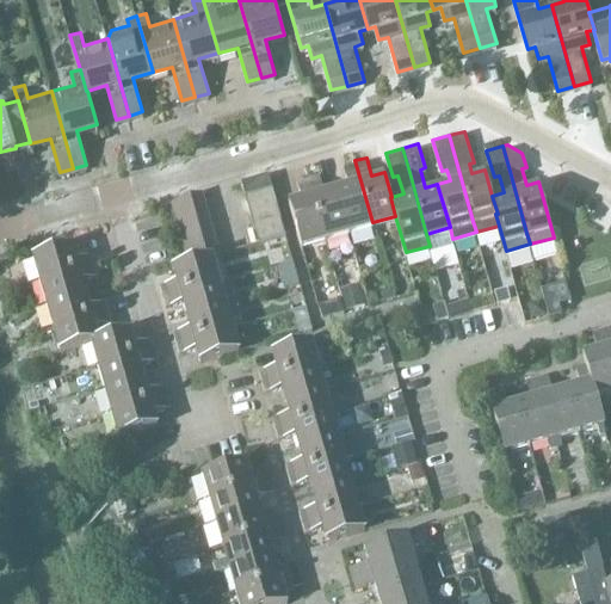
[(349,182),(337,185),(349,229),(372,222),(355,160),(344,164),(349,182)]
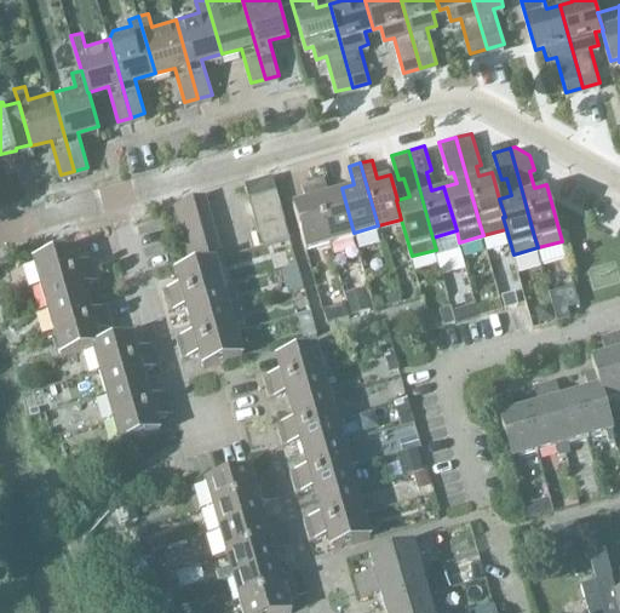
[(245,181),(248,196),(277,188),(273,173),(245,181)]
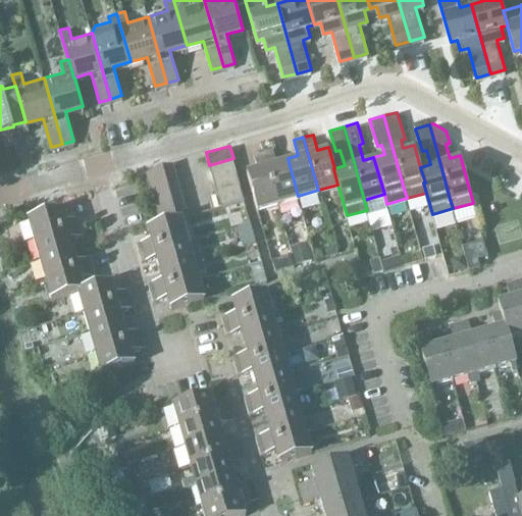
[(272,146),(263,149),(278,201),(298,196),(288,158),(277,161),(272,146)]
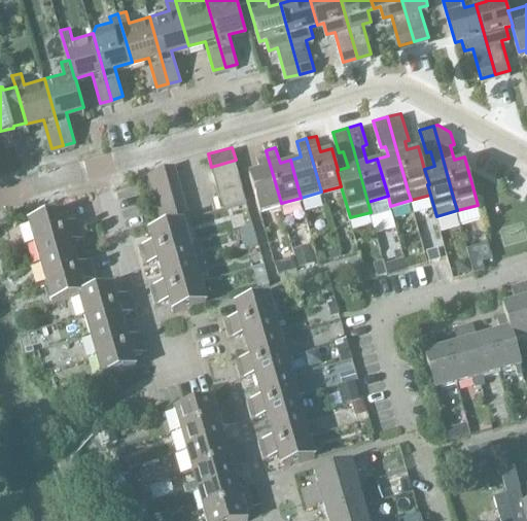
[(260,168),(249,172),(260,209),(281,203),(266,150),(256,152),(260,168)]
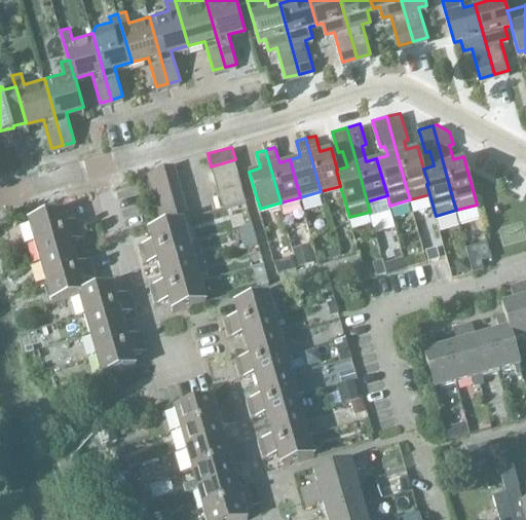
[(211,166),(215,180),(238,173),(235,159),(211,166)]
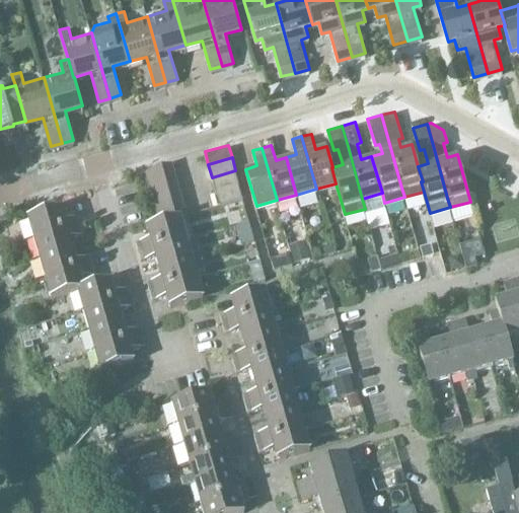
[(146,168),(150,181),(175,173),(171,161),(146,168)]
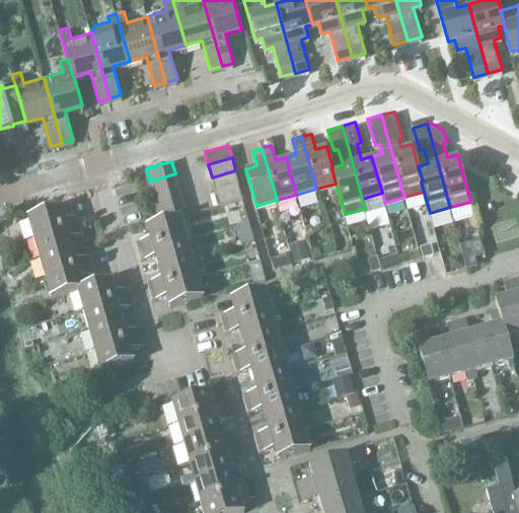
[(235,170),(212,177),(215,190),(239,184),(235,170)]
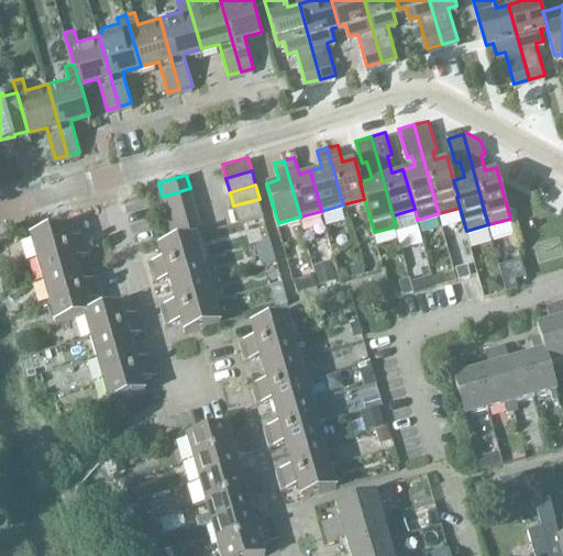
[(190,188),(163,197),(166,210),(194,202),(190,188)]
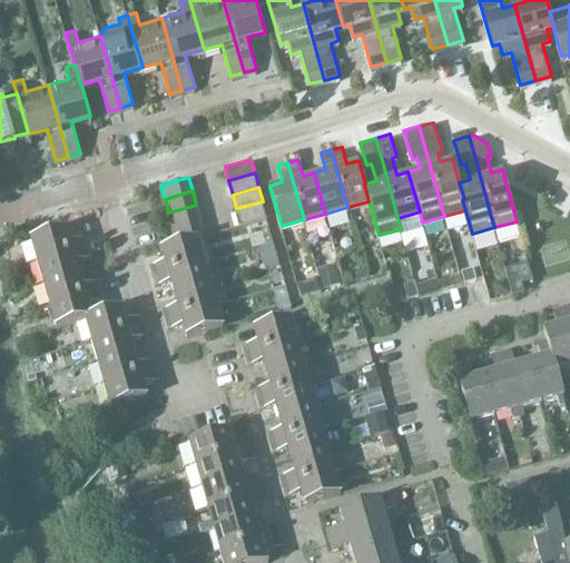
[(236,208),(241,223),(266,215),(263,201),(236,208)]
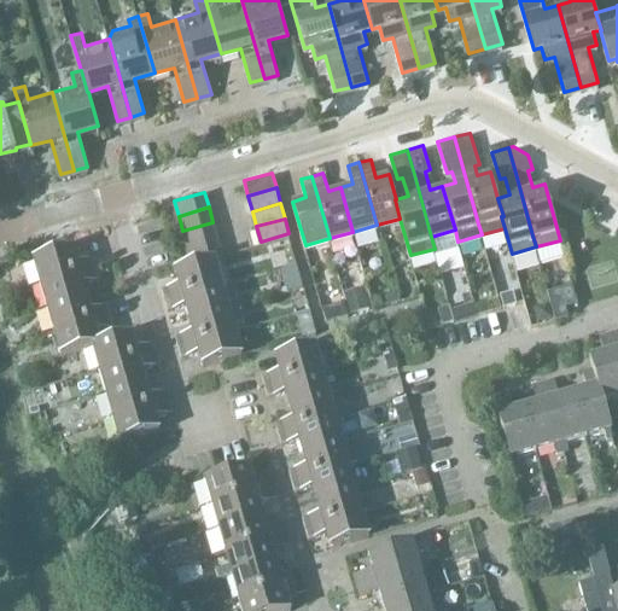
[(213,222),(182,231),(187,246),(217,237),(213,222)]
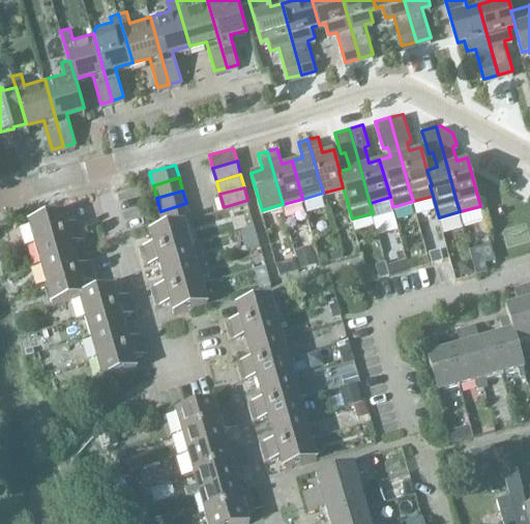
[(160,211),(164,224),(184,219),(189,216),(186,203),(160,211)]
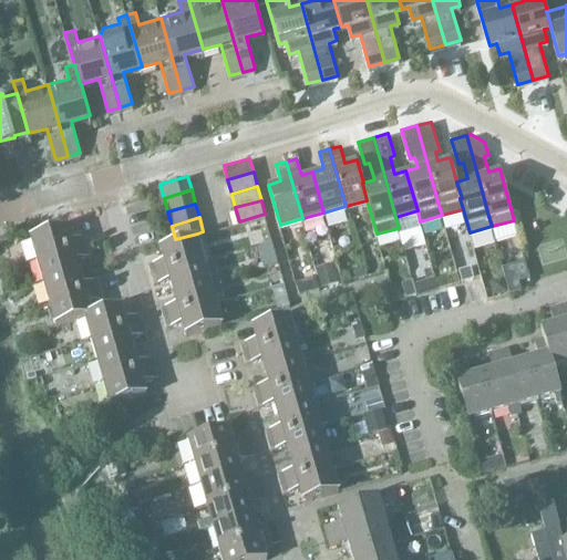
[(66,224),(64,225),(31,234),(38,256),(90,241),(86,231),(70,236),(66,224)]
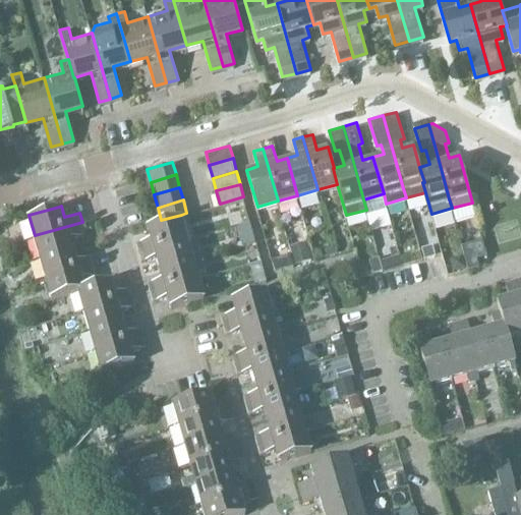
[(136,240),(138,249),(186,235),(181,215),(161,220),(148,224),(152,235),(136,240)]
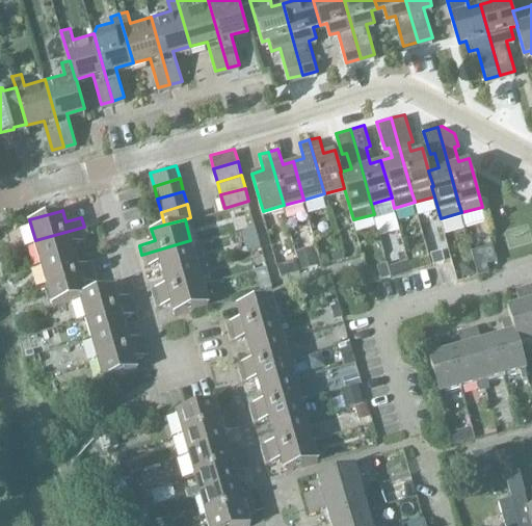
[(84,227),(35,240),(41,261),(75,252),(72,240),(87,236),(84,227)]
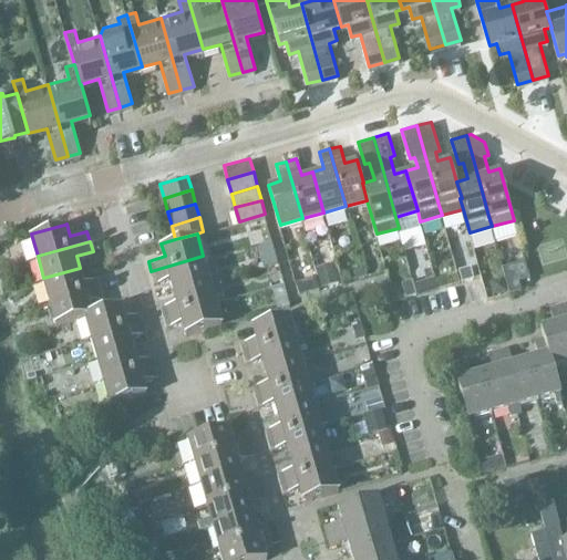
[(151,271),(152,276),(154,280),(171,276),(174,288),(209,277),(203,256),(151,271)]
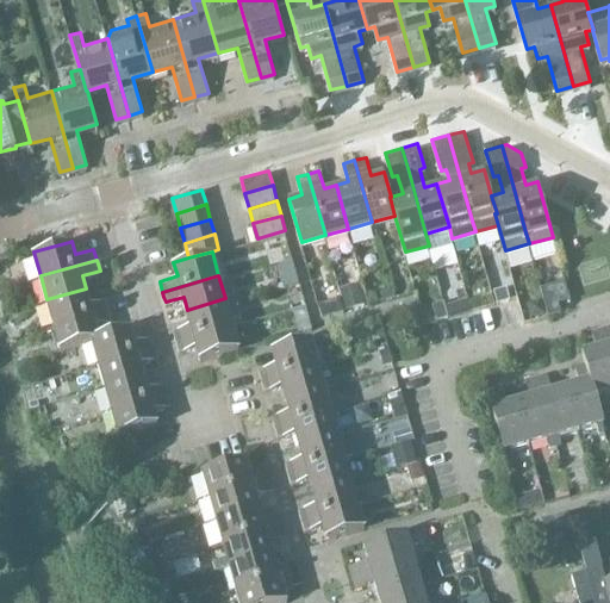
[(86,288),(47,299),(54,323),(110,306),(107,296),(89,300),(86,288)]
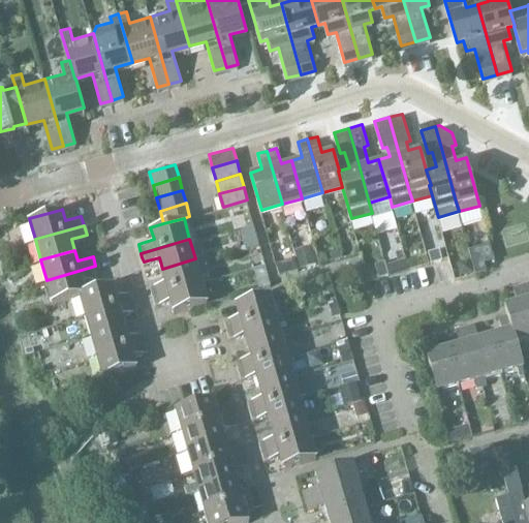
[(150,284),(152,294),(200,279),(195,258),(162,269),(165,279),(150,284)]
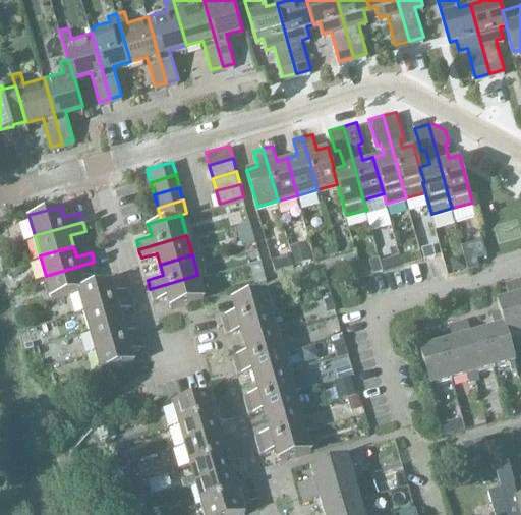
[(84,286),(81,275),(97,271),(94,262),(46,276),(52,296),(78,289),(78,288),(84,286)]
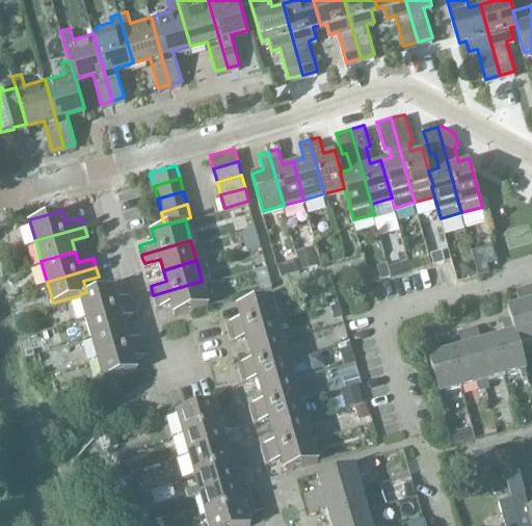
[(153,295),(156,304),(156,305),(171,299),(175,312),(208,301),(202,281),(153,295)]
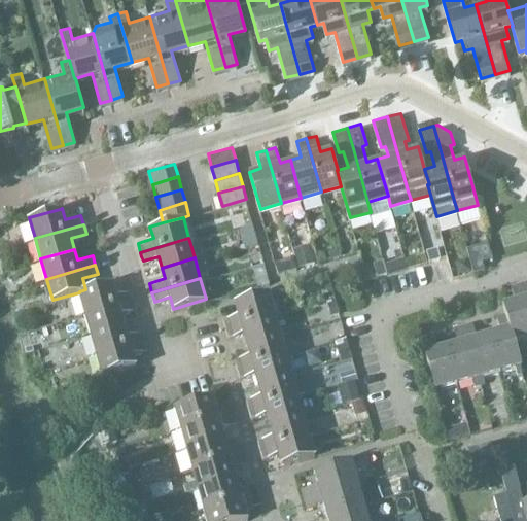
[(502,302),(504,309),(504,310),(513,339),(515,339),(526,335),(526,303),(520,280),(511,282),(516,299),(502,302)]
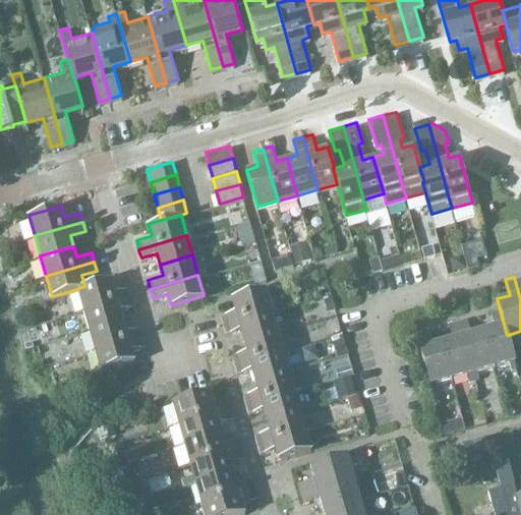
[(132,294),(129,285),(114,289),(111,278),(84,286),(78,288),(78,289),(83,308),(132,294)]
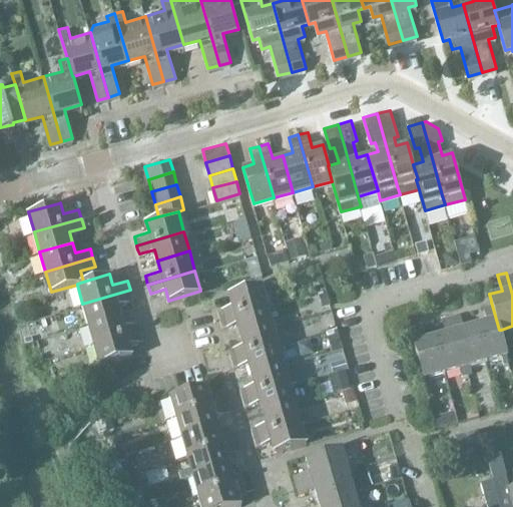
[(219,317),(268,303),(262,283),(228,293),(232,304),(217,308),(219,317)]
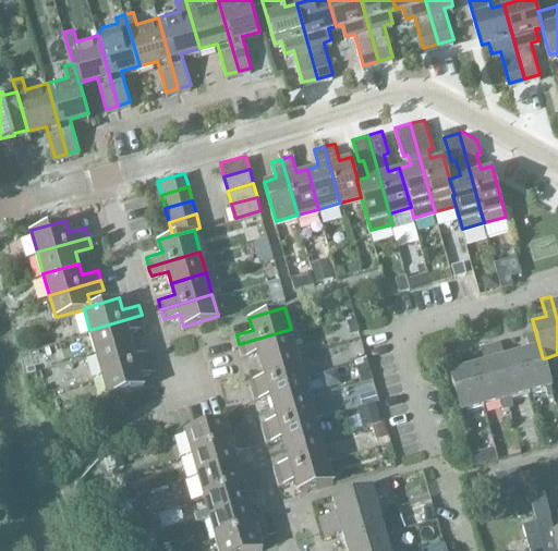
[(144,325),(142,315),(89,330),(96,351),(131,341),(128,329),(144,325)]
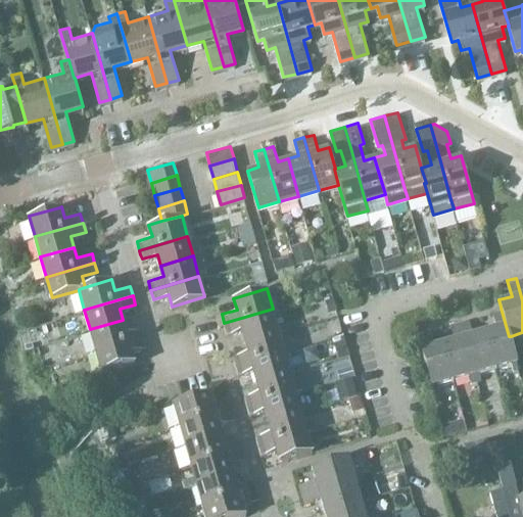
[(509,336),(501,308),(492,310),(496,326),(485,329),(495,366),(518,360),(511,336),(509,336)]
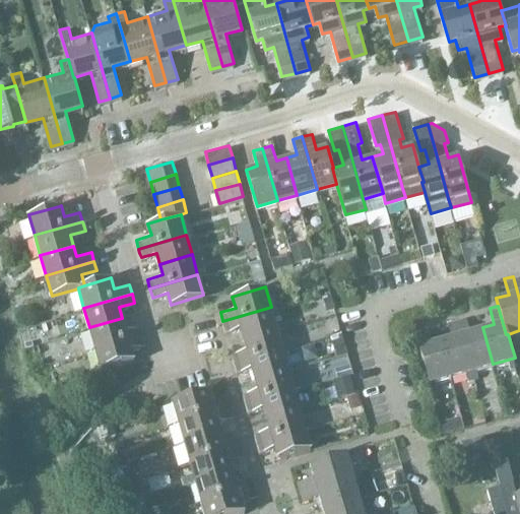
[(244,336),(276,327),(271,307),(222,321),(225,330),(241,326),(244,336)]
